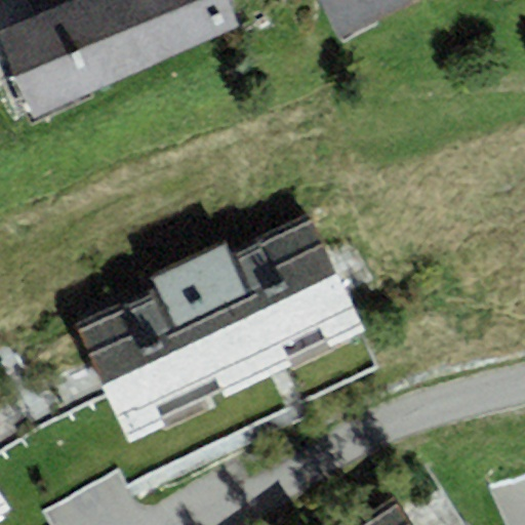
[(74,0),(0,31),(0,41),(32,116),(240,29),(227,0),(74,0)]
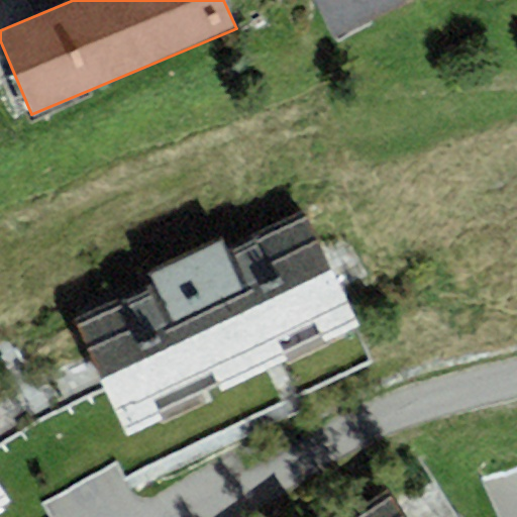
[(314,0),(335,38),(409,0),(314,0)]
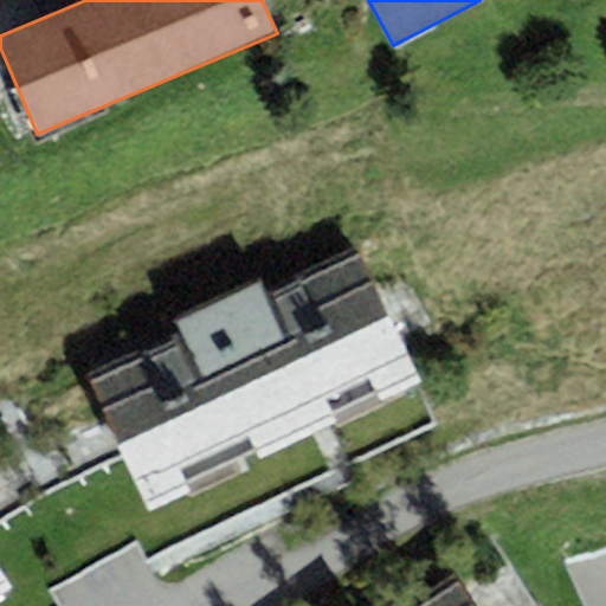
[(181,331),(89,374),(149,509),(421,387),(358,246),(263,288),(179,327),(181,331)]
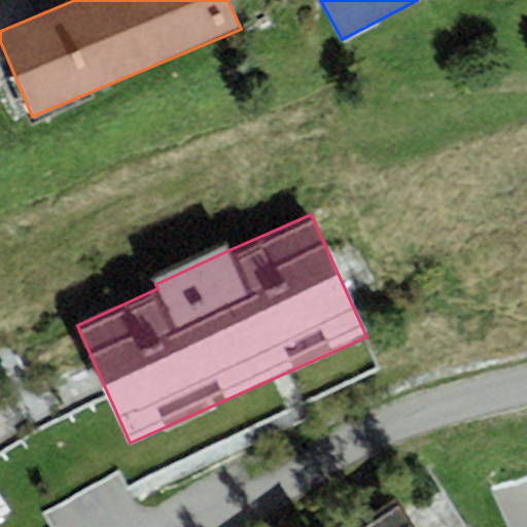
[(0,519),(9,514),(0,499),(0,519)]
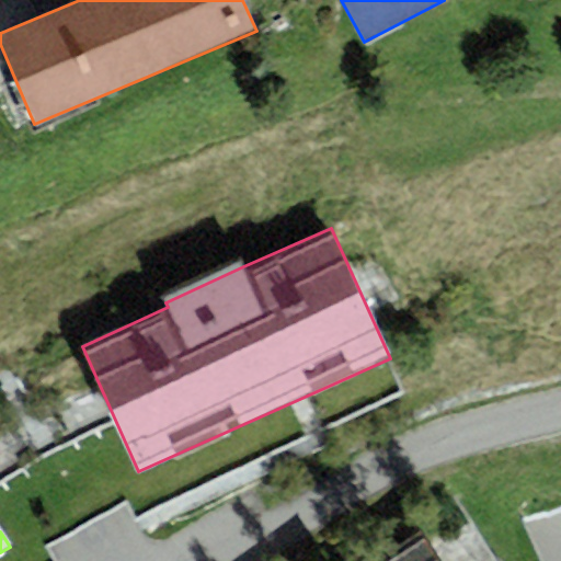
[(438,560),(420,531),(374,560),(438,560)]
